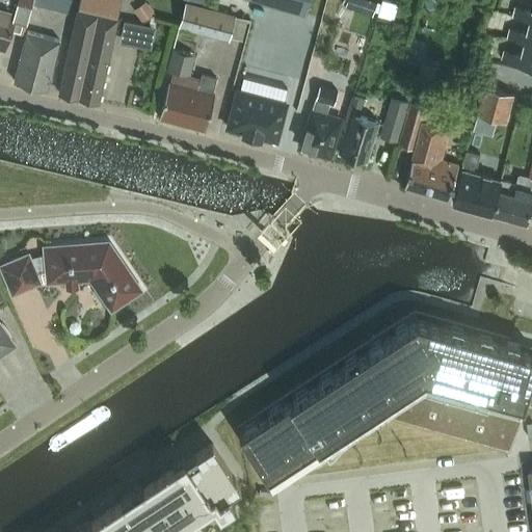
[(22,31),(30,0),(0,0),(0,48),(4,49),(10,28),(22,31)]
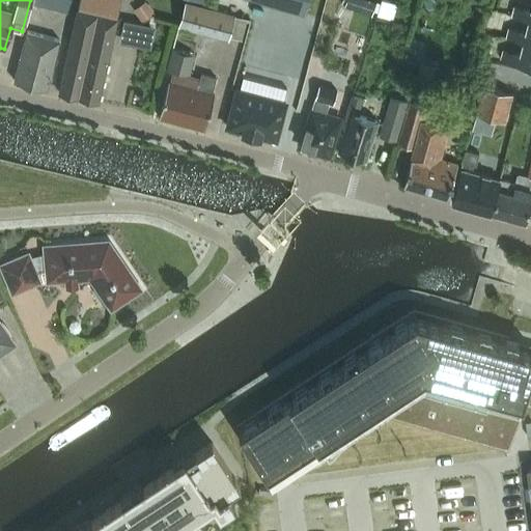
[(53,0),(52,5),(51,6),(66,10),(67,9),(68,0),(53,0)]
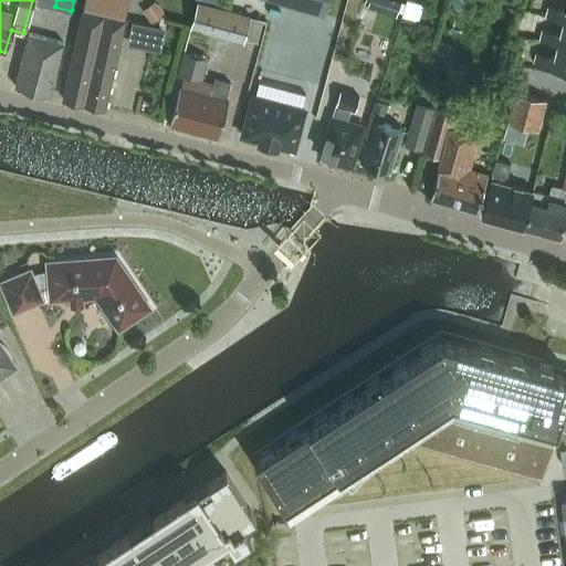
[(272,0),(325,16),(328,0),(272,0)]
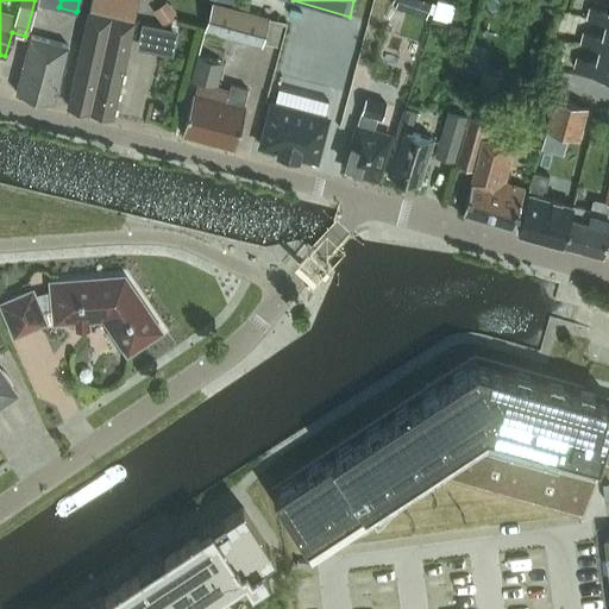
[(397,0),(395,7),(406,11),(409,0),(397,0)]
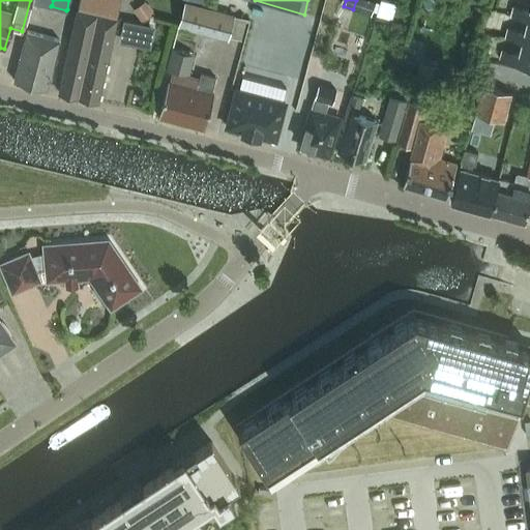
[(464,0),(454,0),(449,4),(457,13),(468,5),(464,0)]
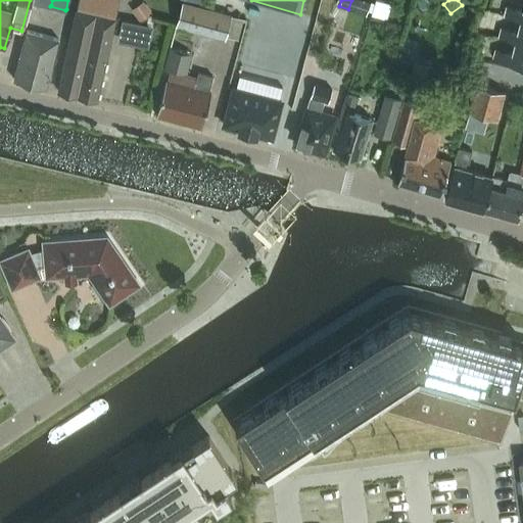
[(143,1),(131,9),(140,22),(152,13),(143,1)]
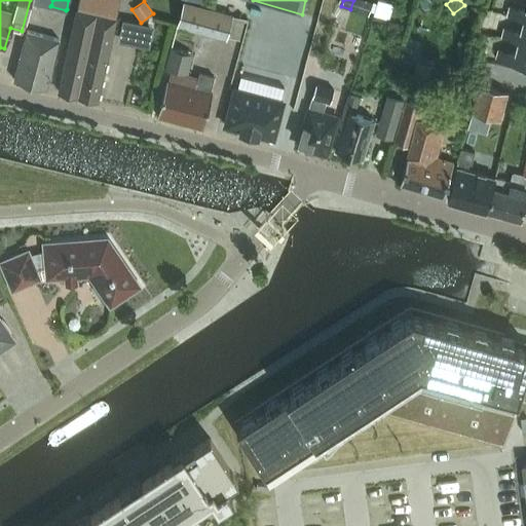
[(238,39),(245,19),(183,1),(176,26),(226,40),(227,36),(238,39)]
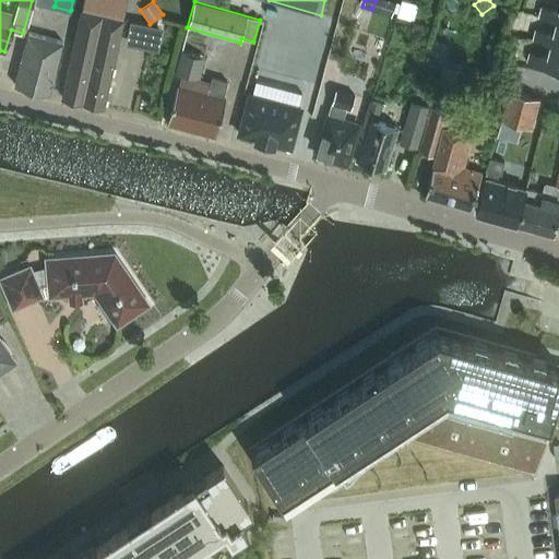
[(539,16),(556,21),(558,21),(558,8),(558,11),(542,7),(539,16)]
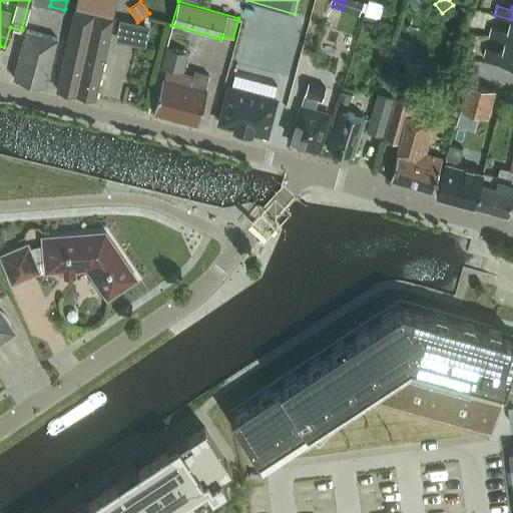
[(95,97),(113,17),(75,8),(57,89),(95,97)]
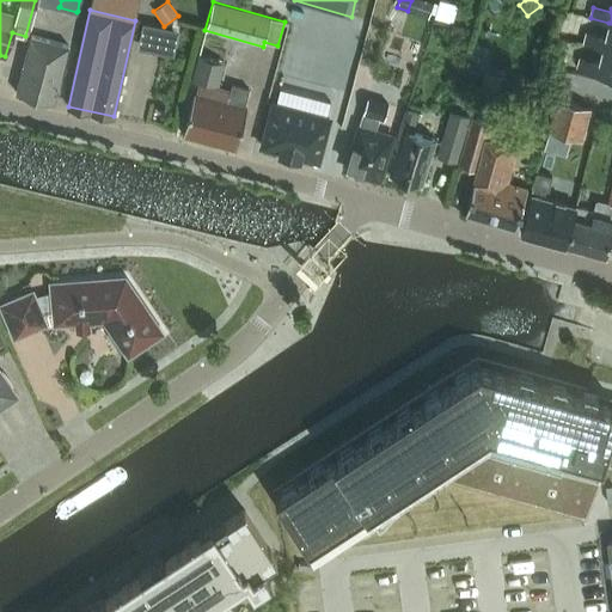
[(583,43),(603,48),(611,49),(611,23),(609,23),(605,37),(586,32),(583,43)]
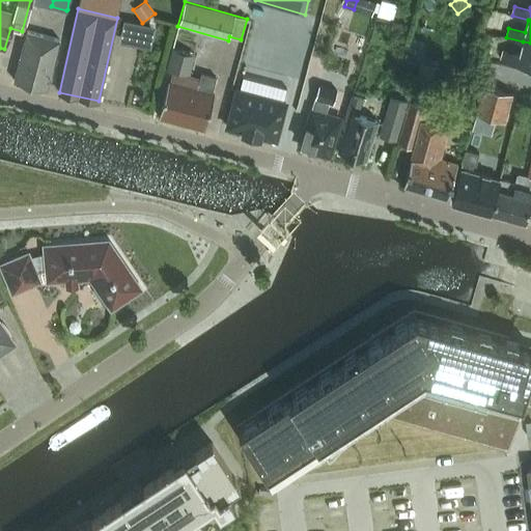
[(140,23),(136,44),(147,47),(152,25),(140,23)]
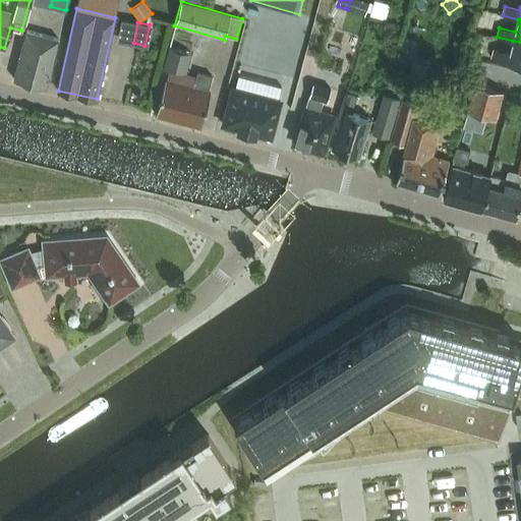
[(46,88),(58,39),(26,31),(13,79),(46,88)]
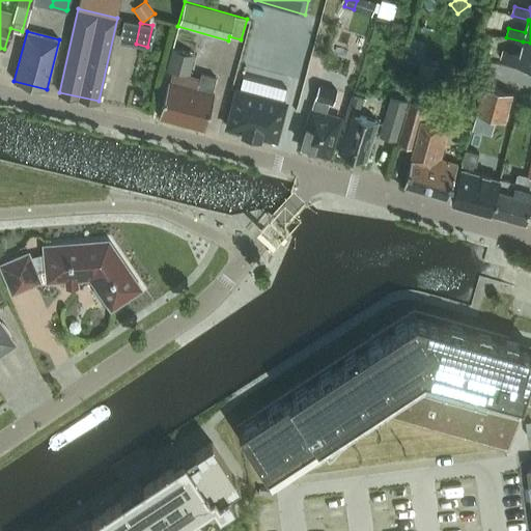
[(503,50),(501,59),(530,66),(530,43),(523,42),(519,54),(503,50)]
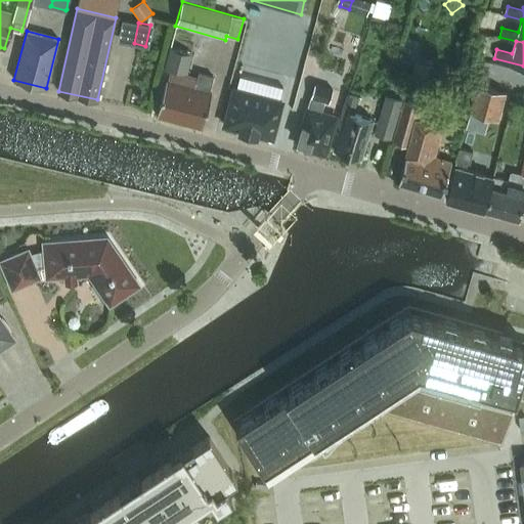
[(186,74),(191,53),(169,48),(164,68),(186,74)]
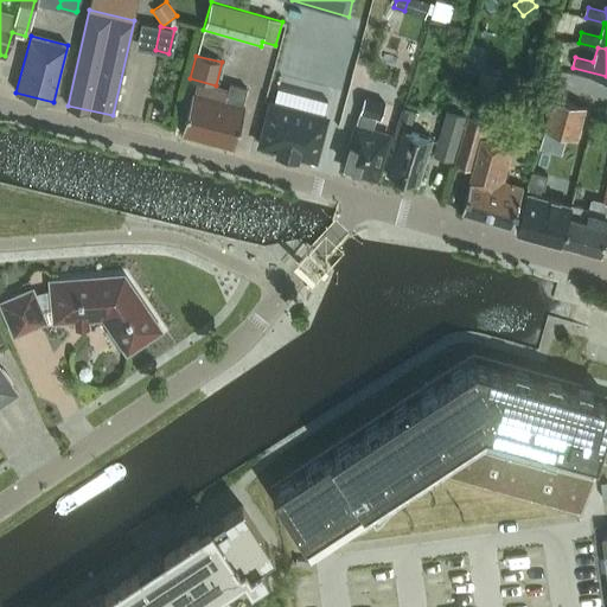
[(548,65),(544,78),(555,82),(558,69),(548,65)]
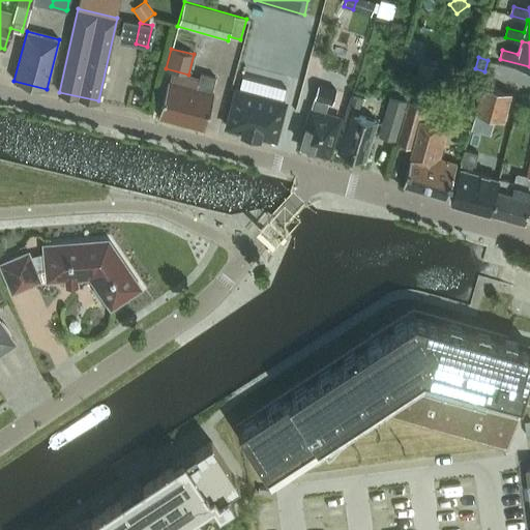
[(211,93),(215,77),(201,74),(198,84),(197,89),(168,82),(158,116),(202,127),(211,93)]
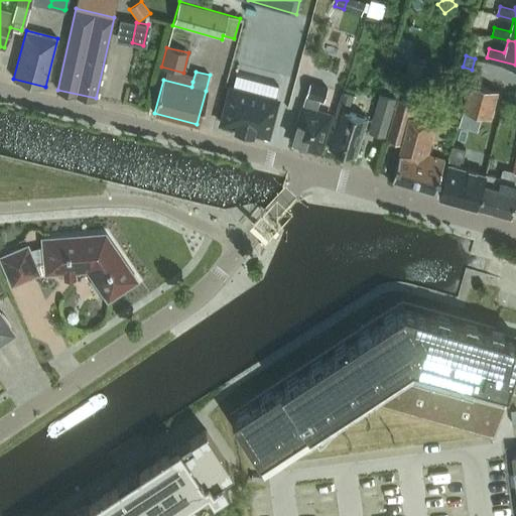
[(309,83),(291,143),(319,151),(331,115),(316,111),(319,99),(324,101),(328,88),(309,83)]
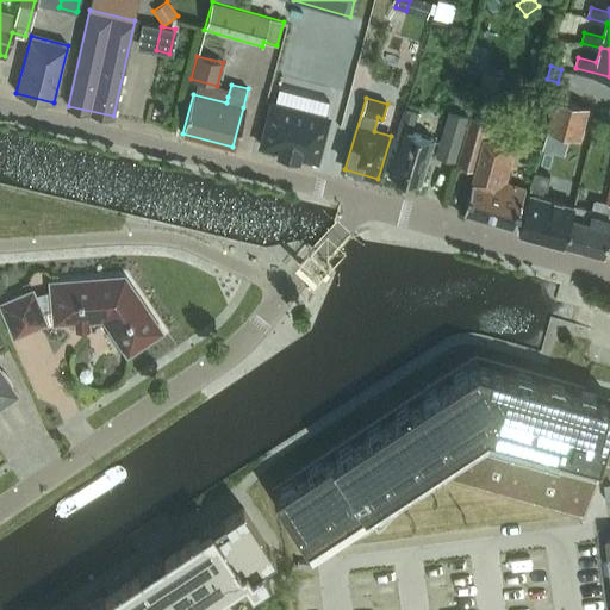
[(555,98),(546,130),(547,130),(560,134),(565,136),(579,139),(587,107),(574,103),(556,98),(555,98)]
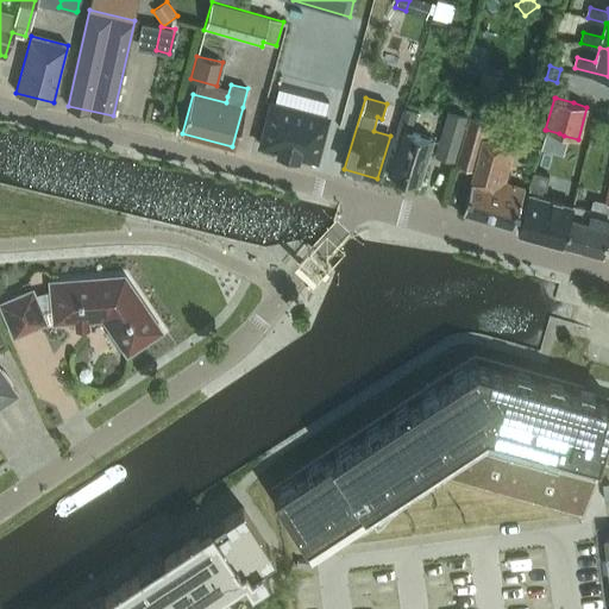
[(274,100),(262,144),(281,149),(280,151),(297,156),(299,154),(318,158),(330,114),(274,100)]
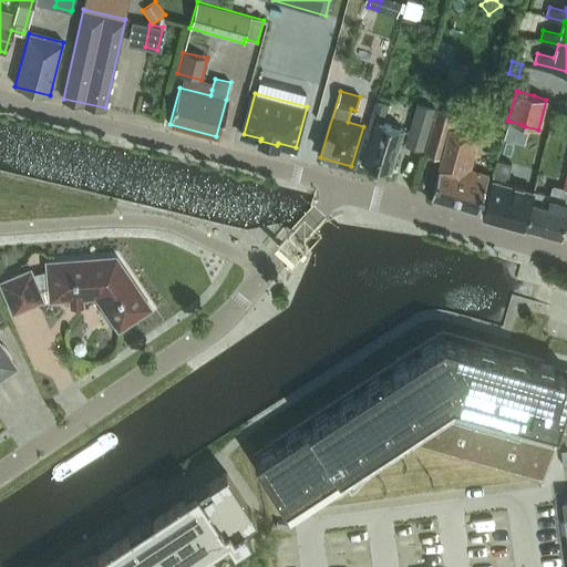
[(390,171),(402,129),(381,122),(387,104),(375,101),(363,142),(368,143),(362,162),(390,171)]
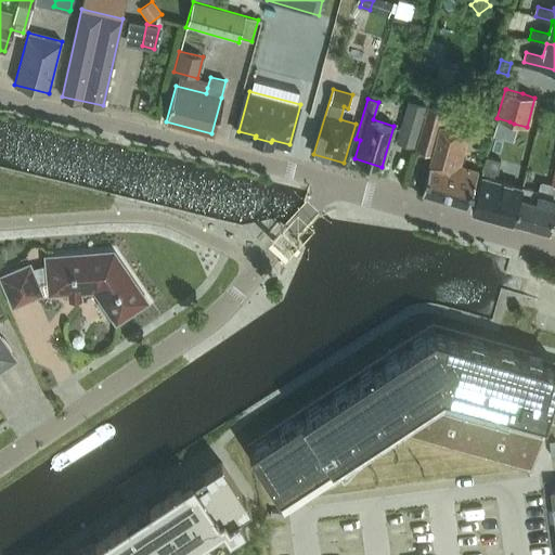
[(413,147),(423,115),(425,105),(409,101),(397,142),(413,147)]
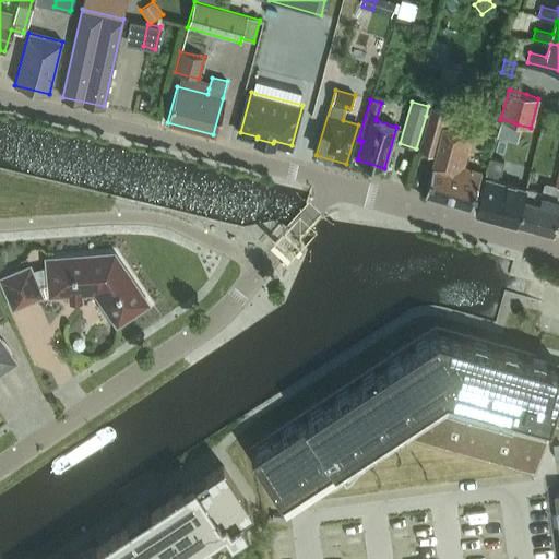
[(435,156),(425,194),(472,207),(482,173),(463,167),(473,134),(445,127),(450,113),(431,107),(419,152),(435,156)]
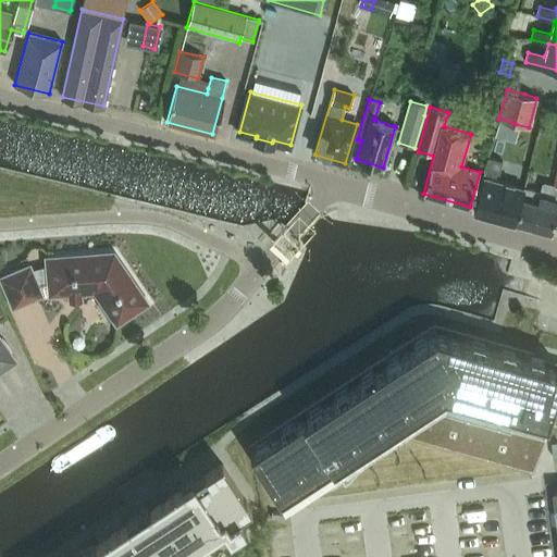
[(515,221),(524,187),(523,188),(494,180),(495,174),(498,175),(502,162),(489,158),(473,210),(515,222),(515,221)]
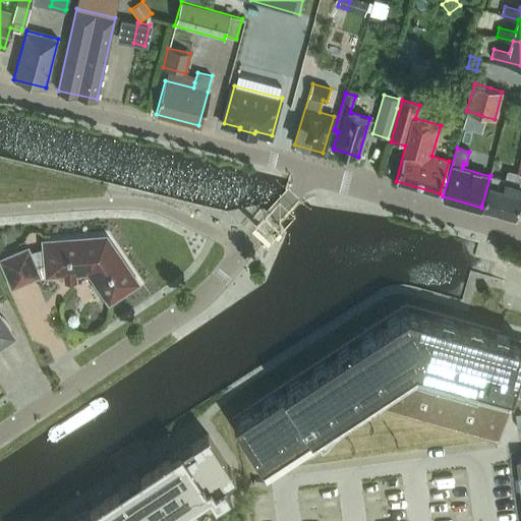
[(520,157),(517,173),(507,170),(505,178),(490,175),(481,207),(515,216),(520,194),(520,187),(519,187),(520,179),(520,157)]
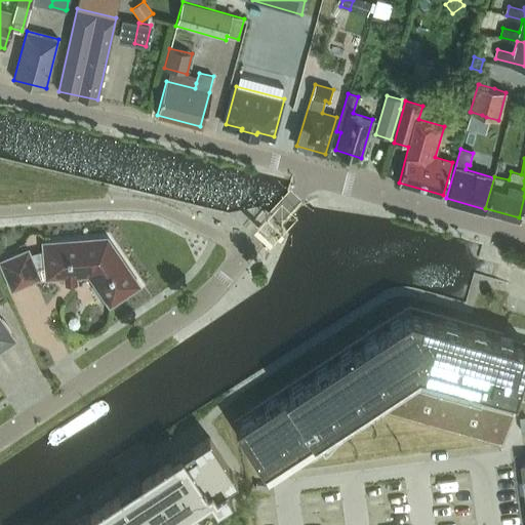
[(75,275),(90,274),(110,304),(137,285),(107,239),(45,244),(46,257),(32,260),(28,250),(1,261),(12,288),(39,277),(36,269),(46,267),(47,277),(66,275),(66,278),(75,277),(75,275)]
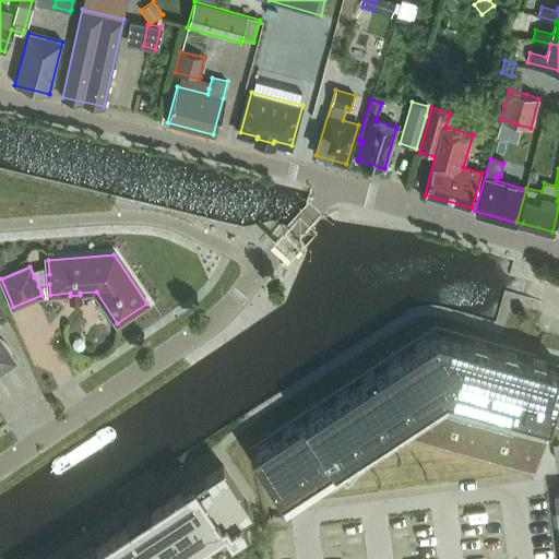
[(0,296),(0,316),(9,312),(2,296),(0,296)]
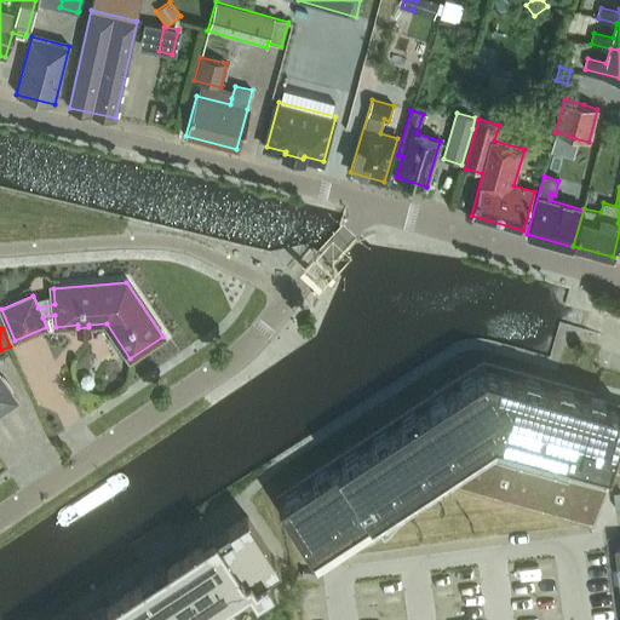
[(484,372),(279,505),(280,506),(311,556),(493,437),(495,436),(566,455),(561,477),(481,455),(464,466),(466,468),(465,472),(458,471),(440,482),(448,484),(512,501),(593,524),(619,431),(619,425),(619,408),(584,400),(484,372)]
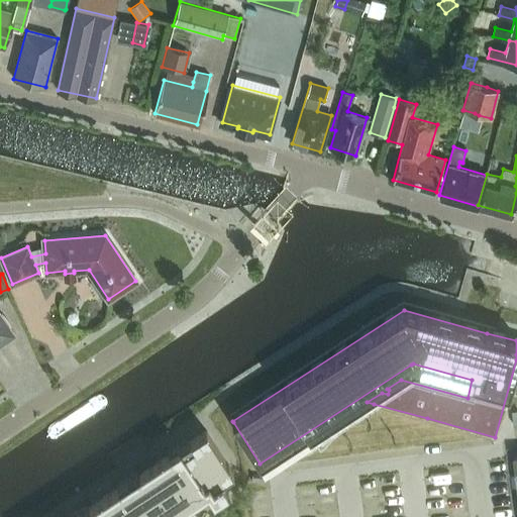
[(69,314),(67,318),(68,322),(72,324),(76,322),(78,318),(77,314),(73,313),(69,314)]
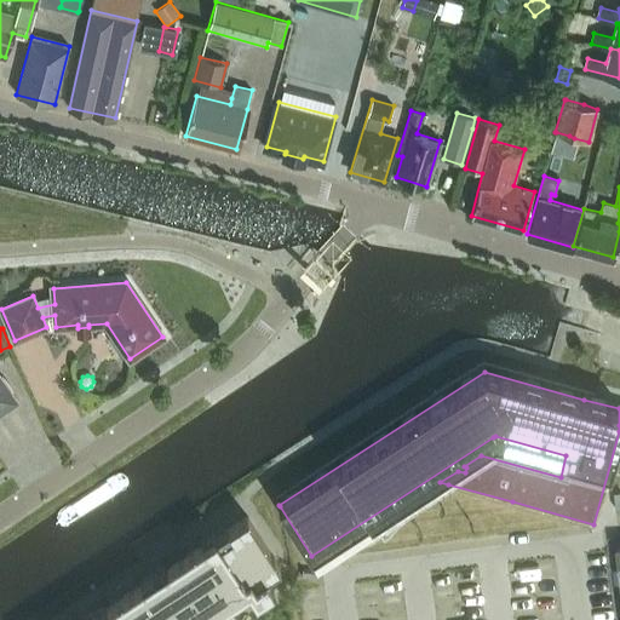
[(0,412),(16,401),(0,377),(0,412)]
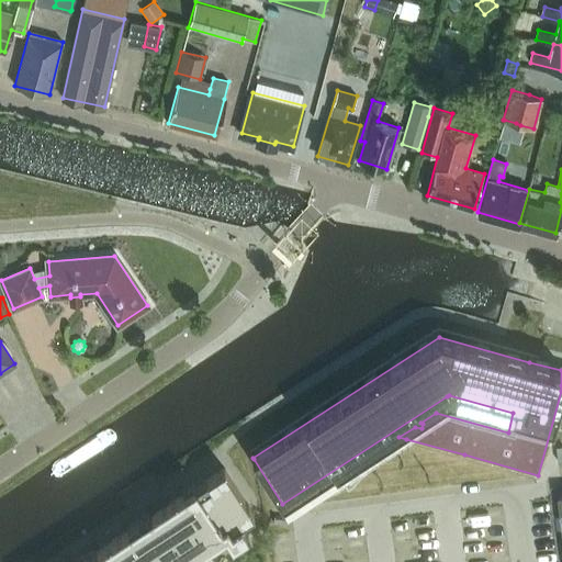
[(179,561),(225,532),(232,542),(248,531),(242,521),(254,514),(224,468),(206,480),(210,484),(188,498),(184,494),(152,516),(155,520),(133,535),(130,530),(97,552),(100,557),(91,561),(179,561)]
